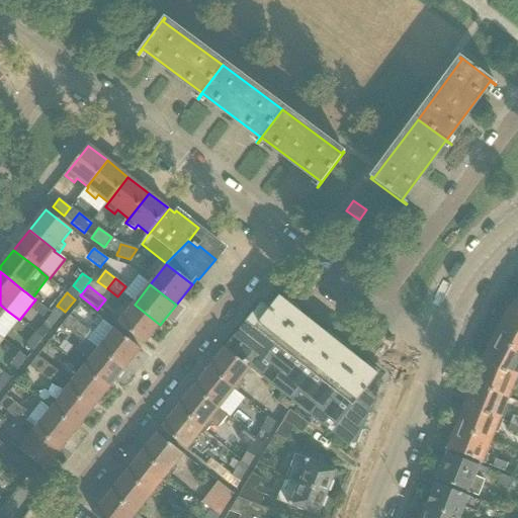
[(261,303),(224,350),(249,369),(250,369),(281,395),(292,403),(354,451),(369,413),(369,412),(368,411),(368,410),(362,406),(369,396),(370,397),(371,397),(372,397),(373,397),(374,397),(375,396),(376,396),(380,384),(373,379),(377,374),(279,296),(268,310),(261,303)]
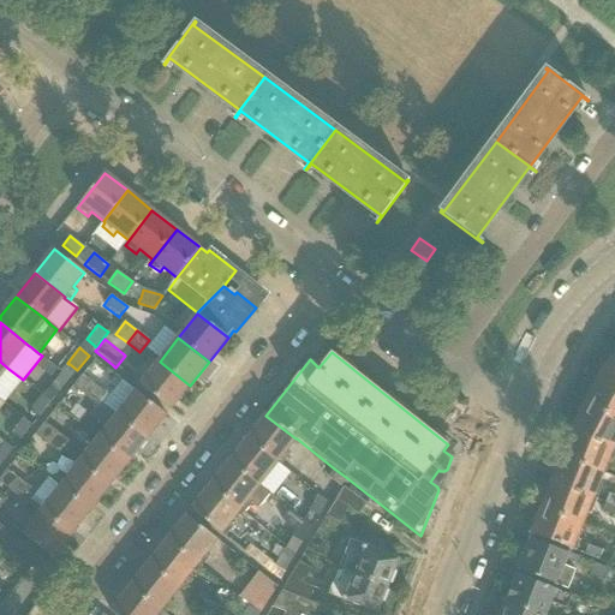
[(611,360),(603,369),(614,378),(614,352),(611,357),(611,360)]
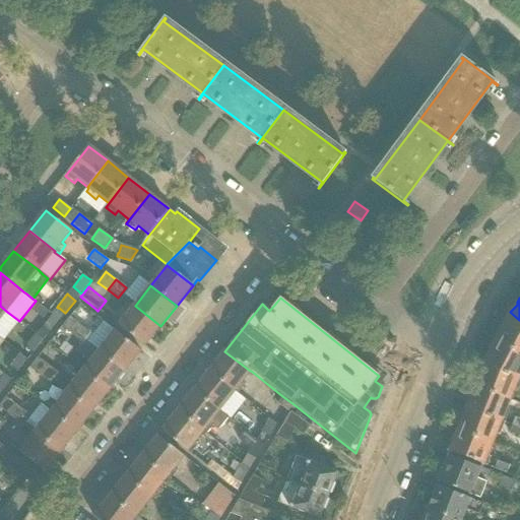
[(0,306),(0,338),(3,341),(19,321),(7,312),(0,306)]
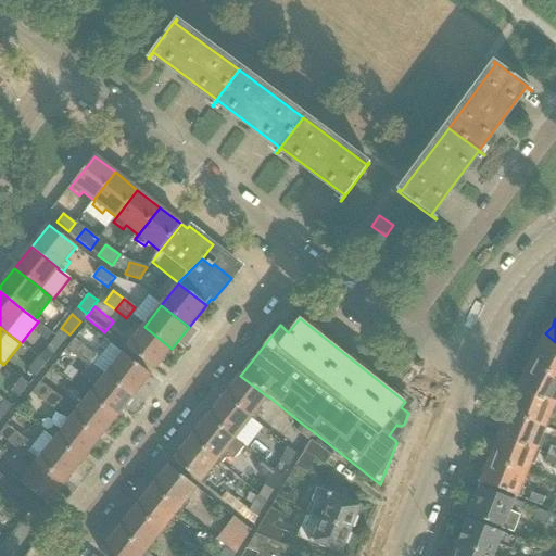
[(172,349),(144,327),(127,349),(155,370),(172,349)]
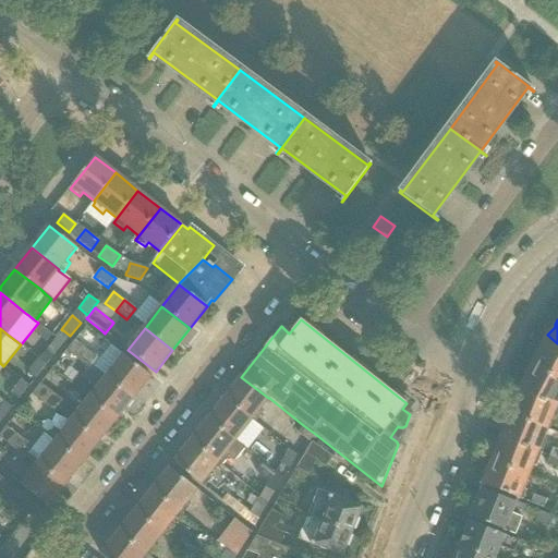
[(535,354),(530,365),(557,378),(557,343),(547,335),(538,353),(535,354)]
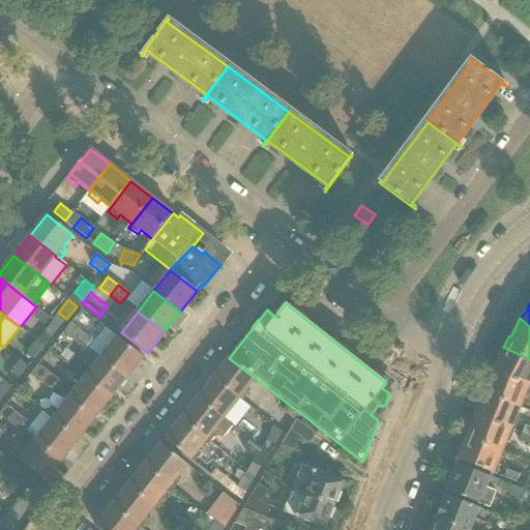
[(53,321),(40,337),(40,339),(48,344),(60,327),(55,322),(54,322),(53,321)]
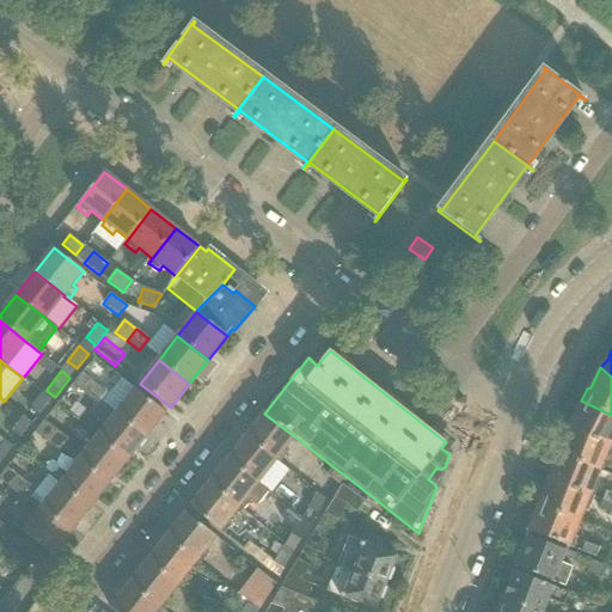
[(81,375),(73,386),(84,395),(87,390),(92,384),(93,381),(83,373),(81,375)]
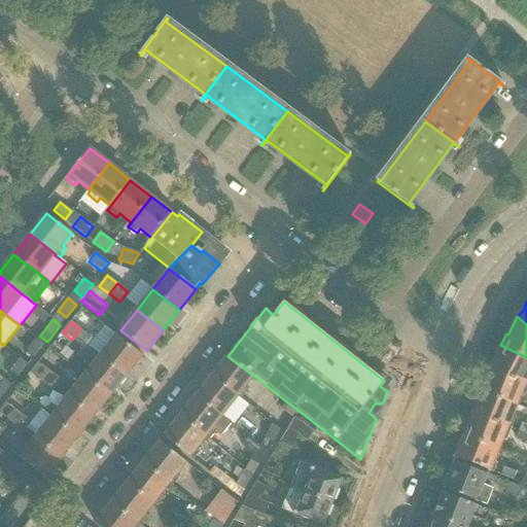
[(104,326),(89,347),(100,355),(127,377),(142,356),(126,343),(115,335),(104,326)]
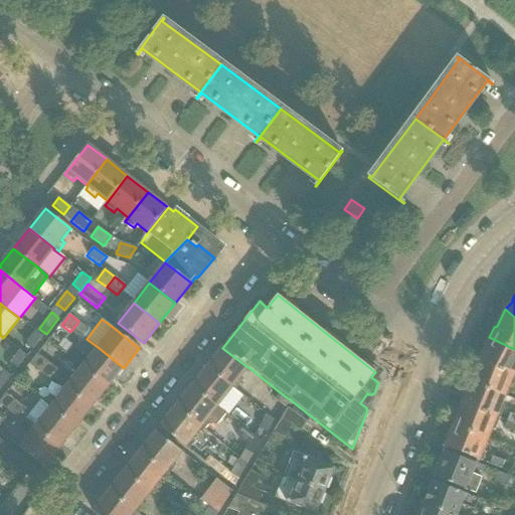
[(73,328),(70,332),(79,339),(81,340),(90,329),(78,321),(77,323),(73,328)]
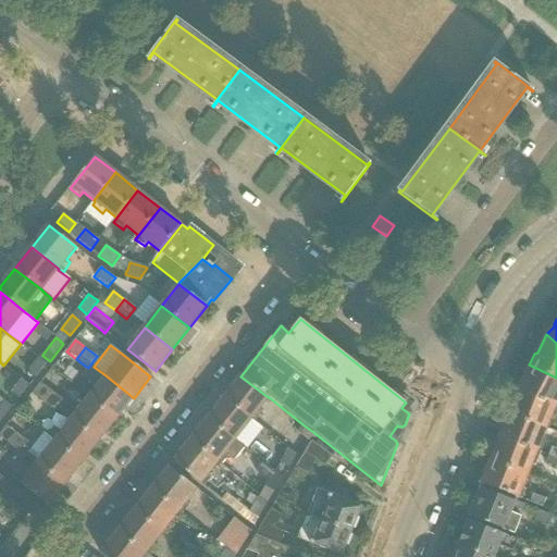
[(38,358),(27,372),(36,379),(47,364),(38,358)]
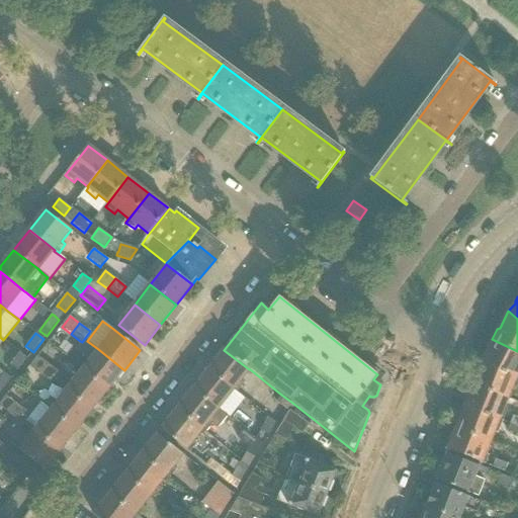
[(488,352),(484,364),(516,377),(516,376),(517,376),(517,374),(517,351),(492,339),(487,350),(488,352)]
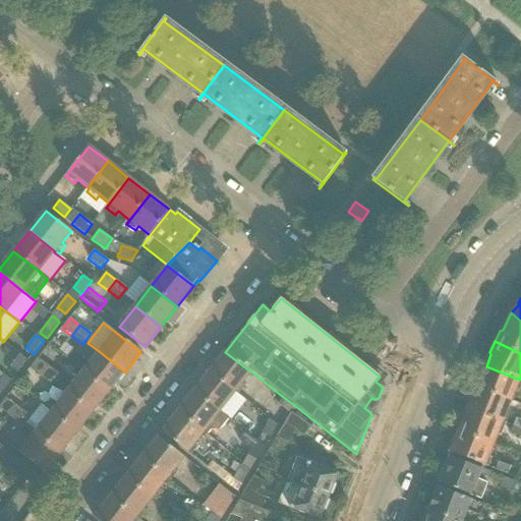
[(99,351),(82,371),(109,392),(125,372),(99,351)]
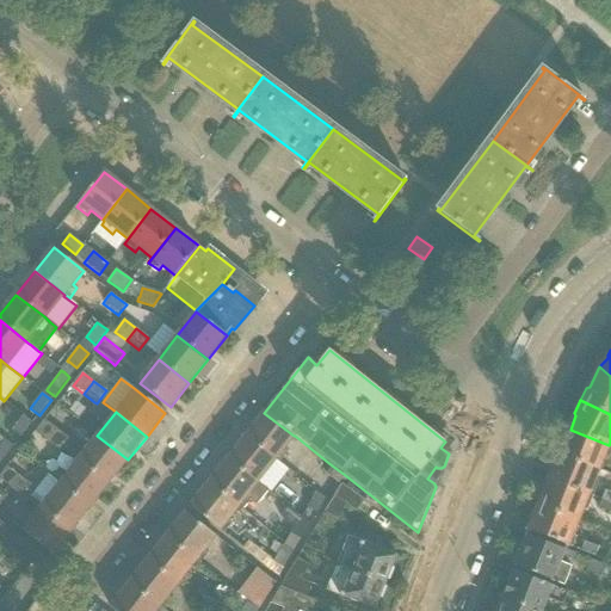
[(264,413),(245,437),(275,460),(276,460),(281,463),(289,452),(284,449),(294,436),(264,413)]
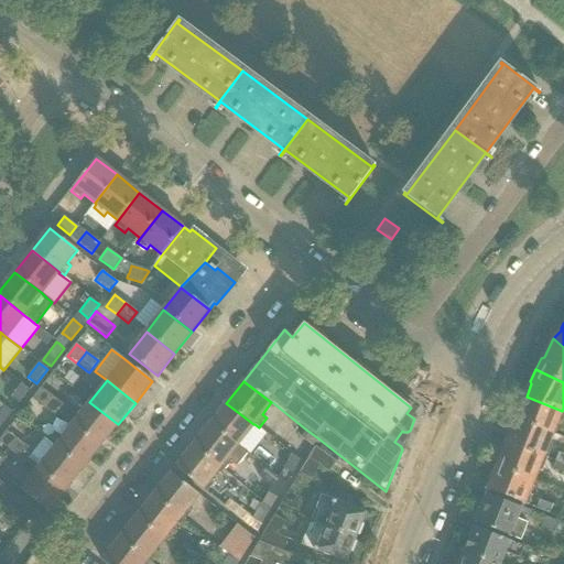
[(21,384),(10,398),(14,401),(15,402),(19,405),(30,391),(22,386),(21,384)]
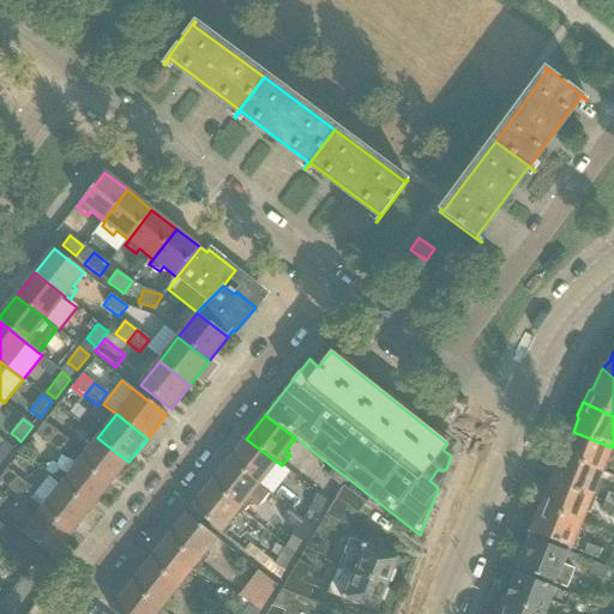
[(35,434),(47,443),(55,432),(43,423),(35,434)]
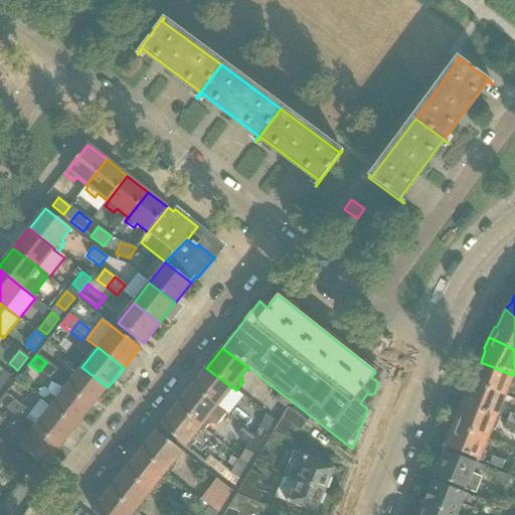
[(46,362),(39,371),(48,379),(55,370),(46,362)]
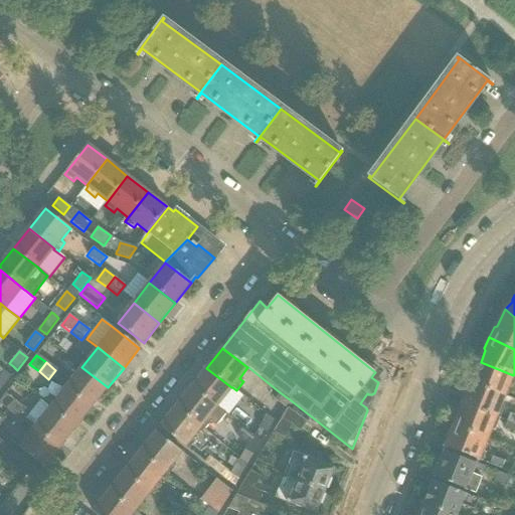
[(474,371),(469,382),(504,396),(513,375),(481,362),(477,371),(474,371)]
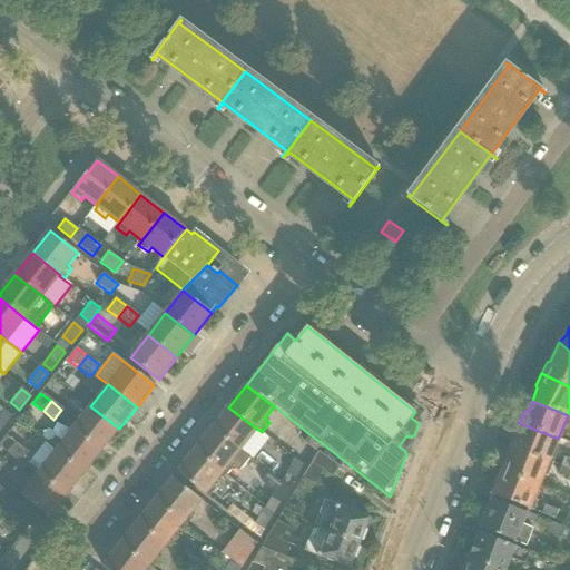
[(90,406),(74,429),(102,451),(119,429),(90,406)]
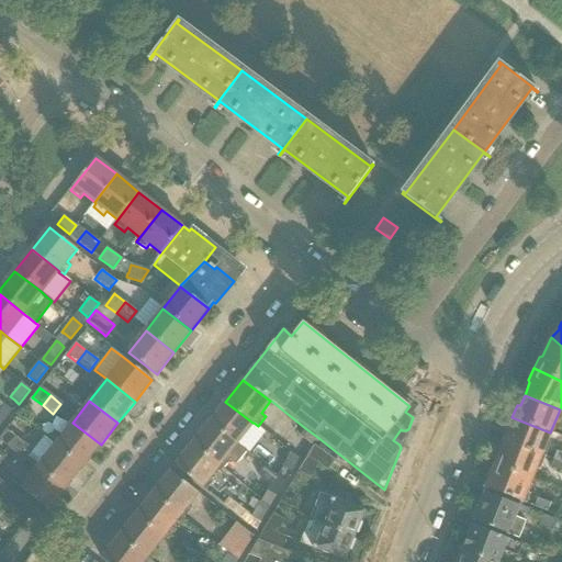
[(225,402),(209,423),(236,445),(246,452),(248,454),(265,433),(253,423),(225,402)]
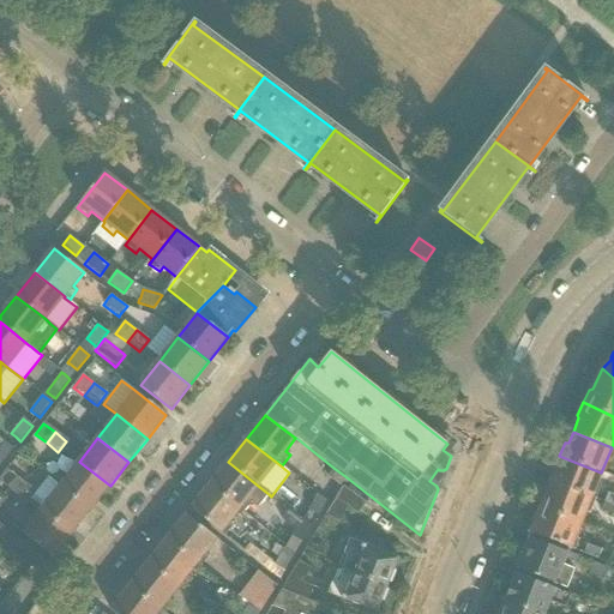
[(4,443),(0,446),(0,465),(13,450),(6,444),(4,443)]
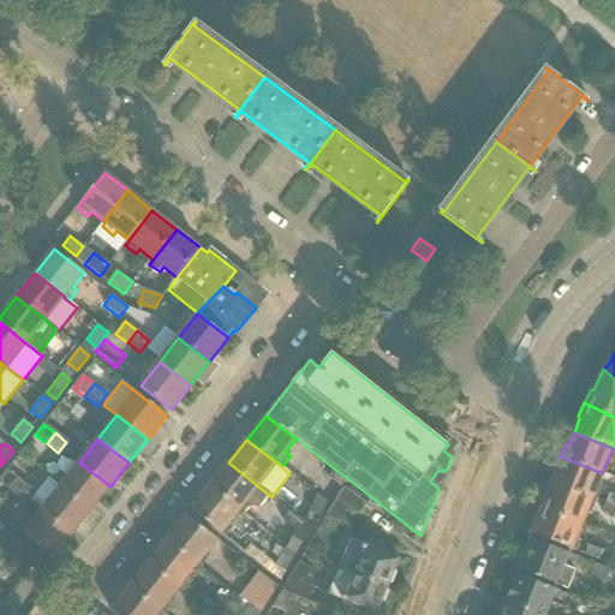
[(557,472),(553,483),(592,499),(602,473),(560,457),(555,469),(557,472)]
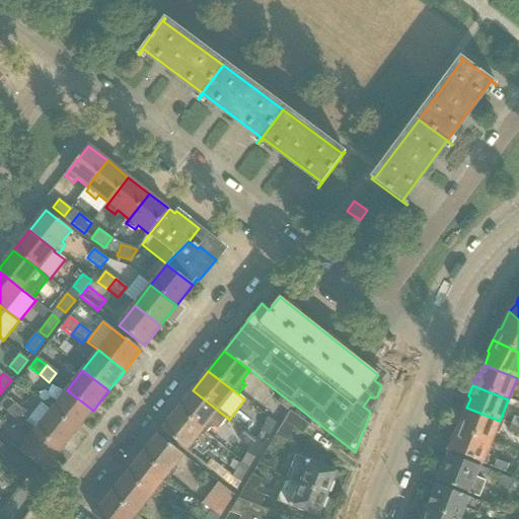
[(67,390),(51,411),(77,432),(93,411),(67,390)]
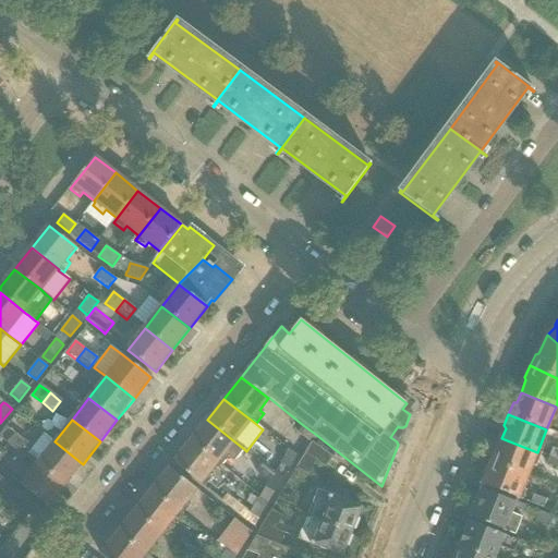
[(207,420),(190,441),(218,463),(221,466),(229,457),(234,461),(244,449),(234,441),(207,420)]
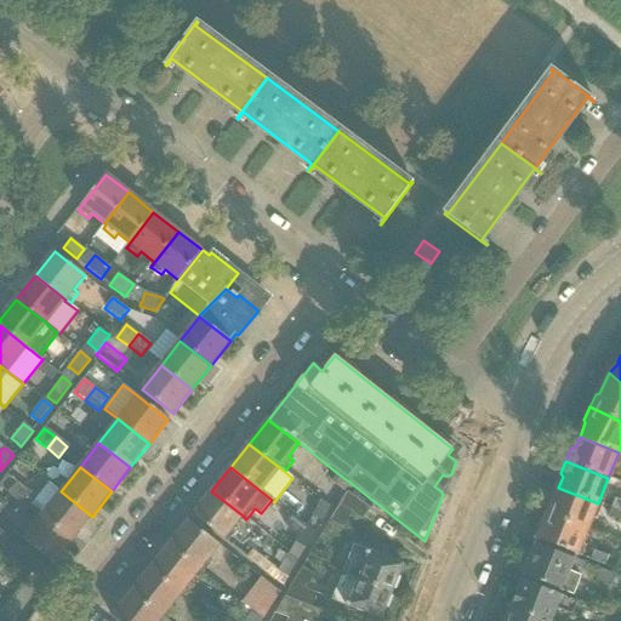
[(337,473),(330,482),(343,493),(351,483),(337,473)]
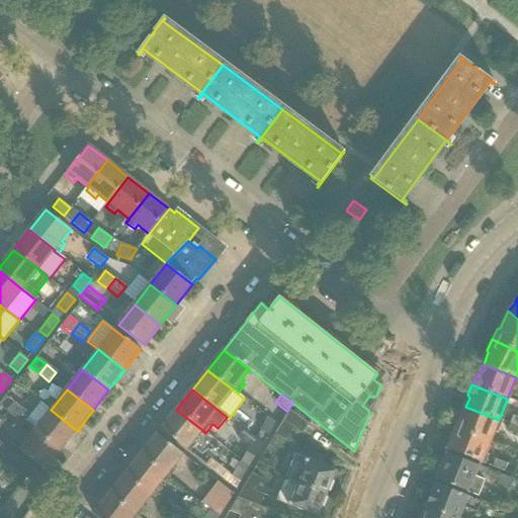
[(15,405),(6,397),(0,404),(0,407),(8,414),(15,405)]
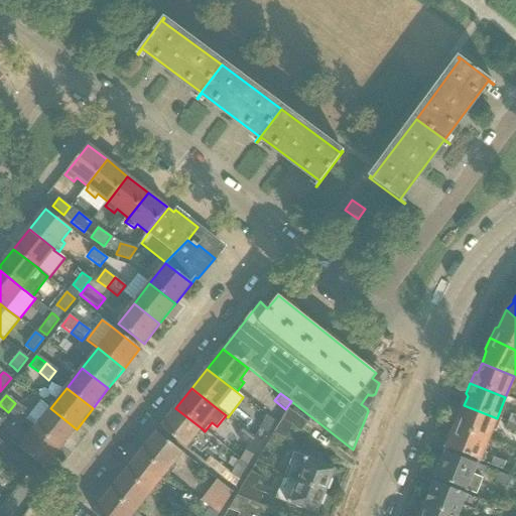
[(40,400),(25,419),(35,427),(34,428),(60,449),(77,429),(50,408),(40,400)]
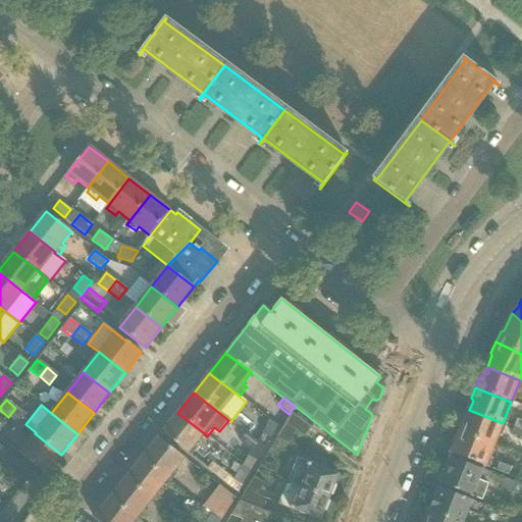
[(8,417),(17,424),(24,415),(15,408),(8,417)]
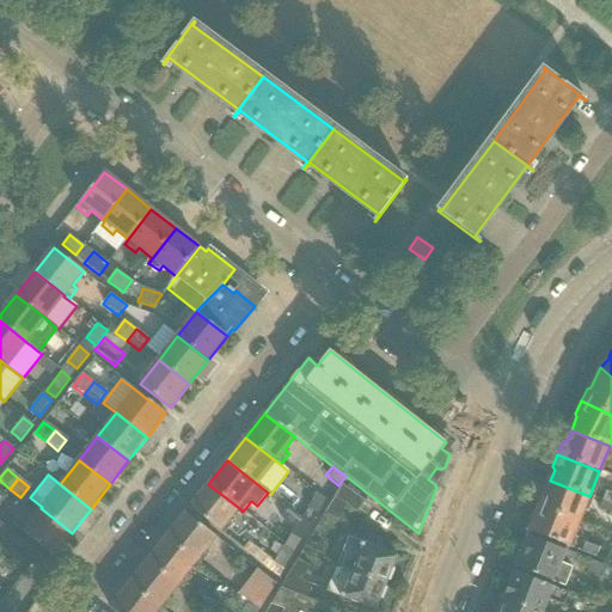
[(543,493),(538,505),(579,521),(589,496),(550,481),(546,491),(543,493)]
